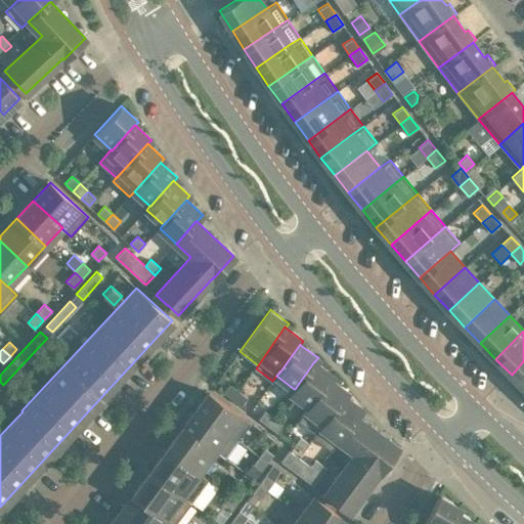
[(333,375),(315,361),(314,361),(295,389),(294,389),(291,393),(309,406),(330,379),(333,375)]
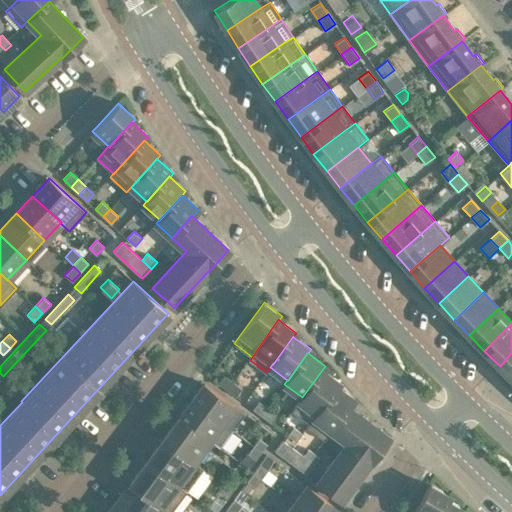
[(511,353),(500,366),(511,378),(511,353)]
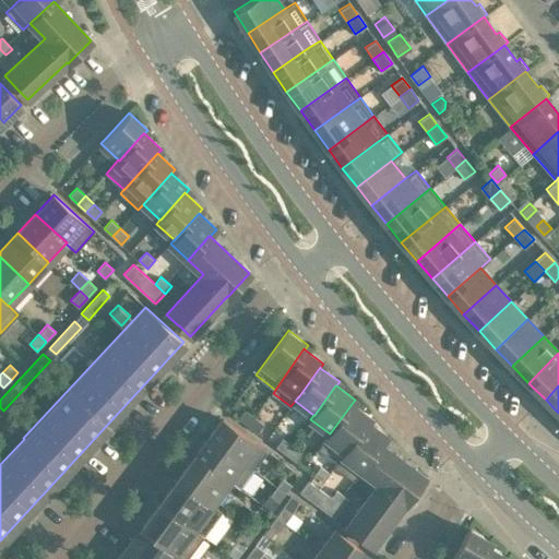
[(368,423),(371,418),(352,404),(330,433),(319,448),(337,462),(339,463),(367,421),(368,423)]
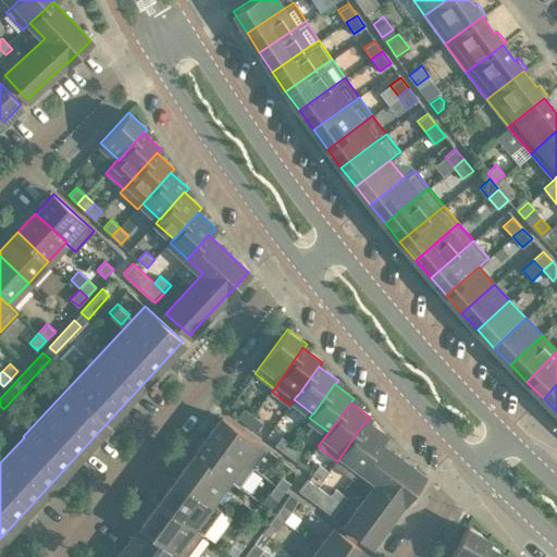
[(244,408),(237,417),(247,423),(254,415),(244,408)]
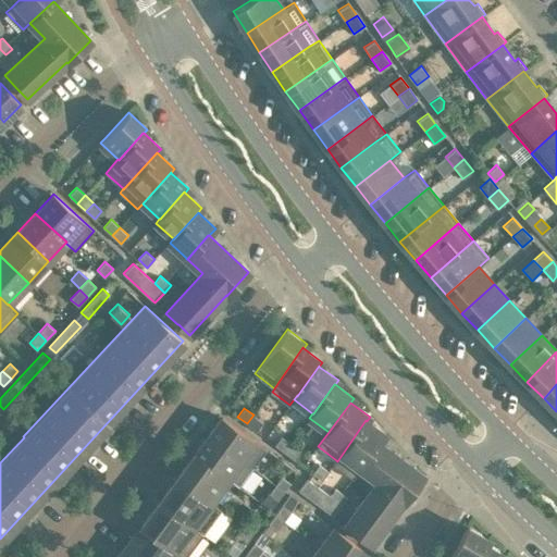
[(256,431),(263,422),(254,415),(247,423),(256,431)]
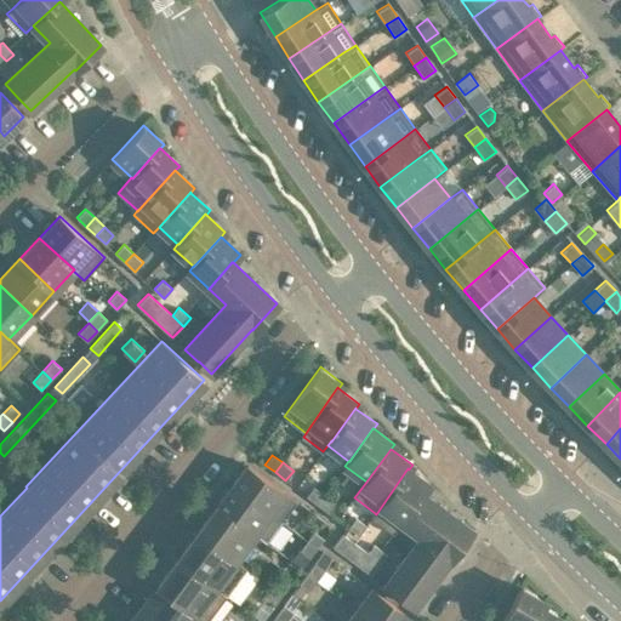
[(271,513),(271,512),(285,493),(248,463),(232,484),(271,513)]
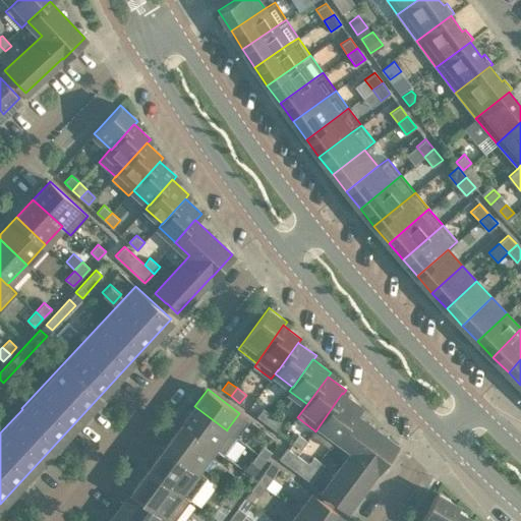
[(330,448),(337,439),(354,413),(355,414),(360,407),(343,394),(342,393),(315,431),(314,430),(311,435),(330,448)]
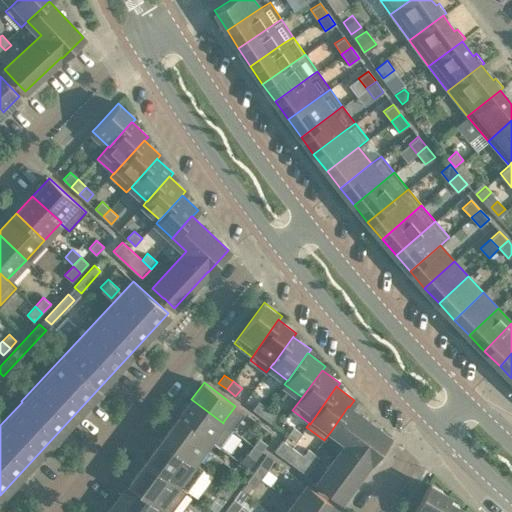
[(210,440),(219,447),(233,429),(223,422),(223,423),(191,399),(179,416),(210,439),(210,440)]
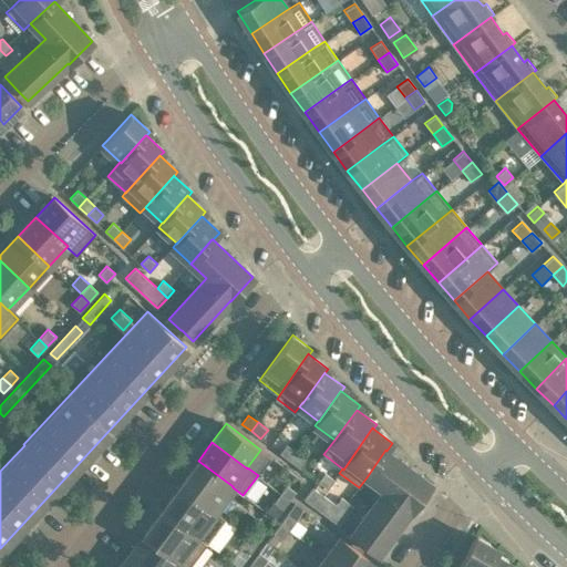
[(287,444),(280,453),(289,460),(297,451),(287,444)]
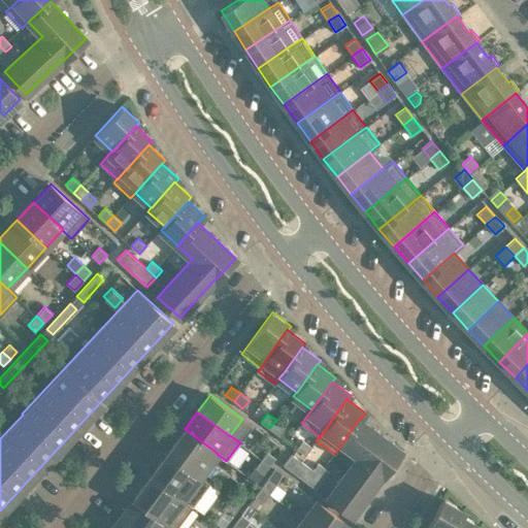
[(358,456),(327,497),(339,506),(340,506),(352,516),(383,474),(401,450),(360,420),(359,419),(341,444),(358,456)]
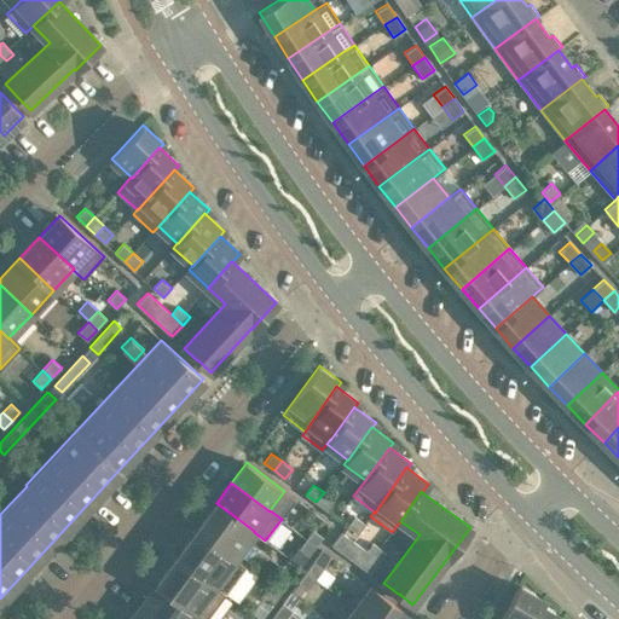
[(327,510),(334,499),(324,492),(316,502),(327,510)]
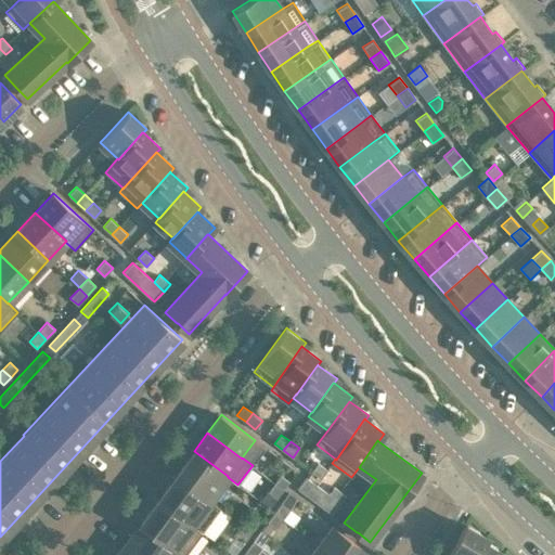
[(210,500),(210,499),(228,477),(228,476),(194,451),(177,475),(210,500)]
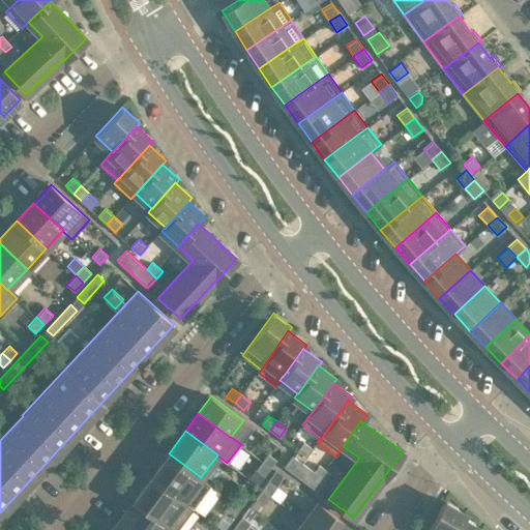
[(298,450),(307,457),(314,448),(304,442),(298,450)]
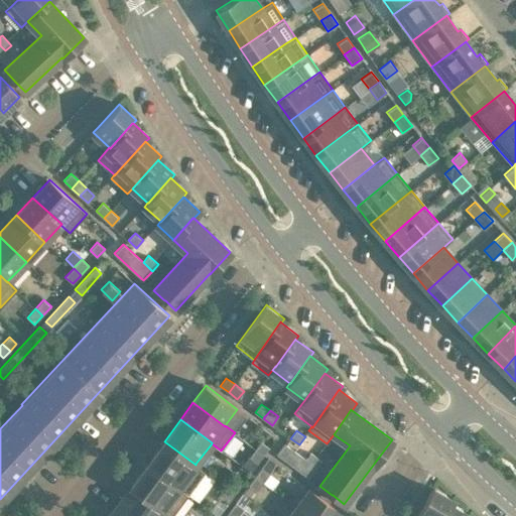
[(206,472),(196,464),(196,465),(164,441),(147,464),(188,494),(206,472)]
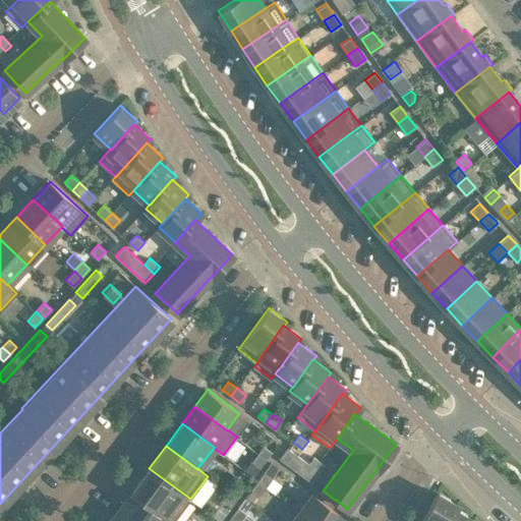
[(272,452),(264,446),(257,453),(266,459),(272,452)]
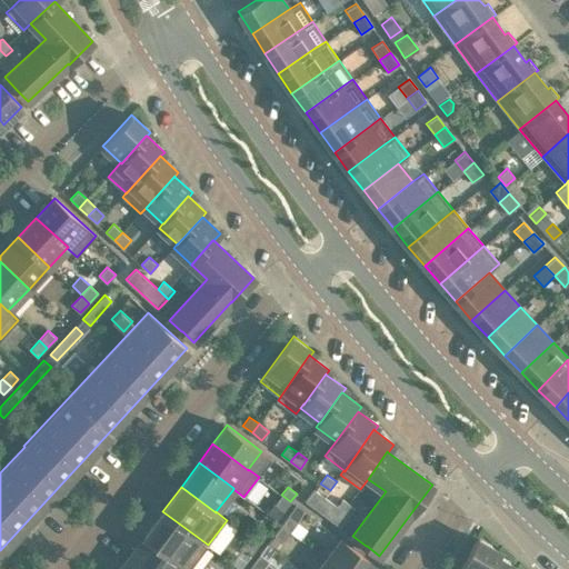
[(315,489),(306,500),(341,527),(350,515),(338,506),(315,489)]
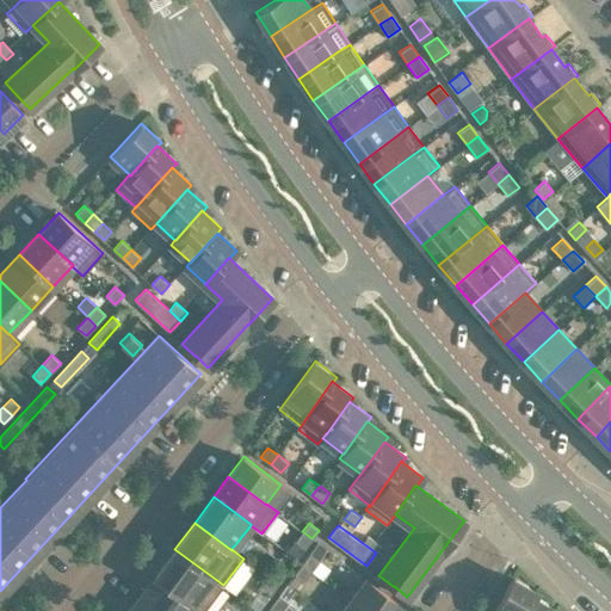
[(296,541),(306,548),(312,538),(302,531),(296,541)]
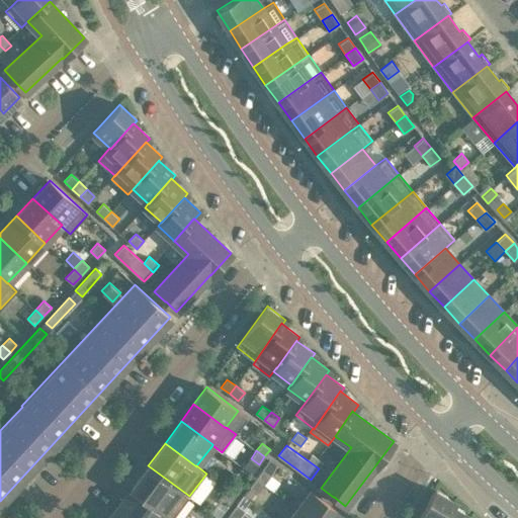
[(313,454),(308,460),(319,468),(324,462),(313,454)]
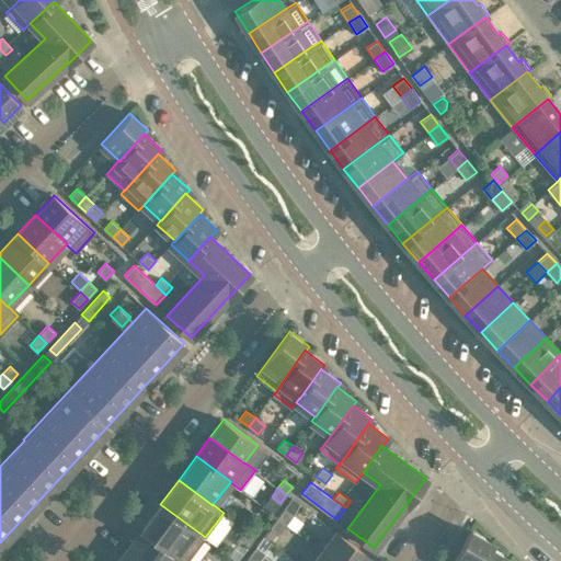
[(142,528),(185,560),(187,560),(205,537),(160,504),(142,528)]
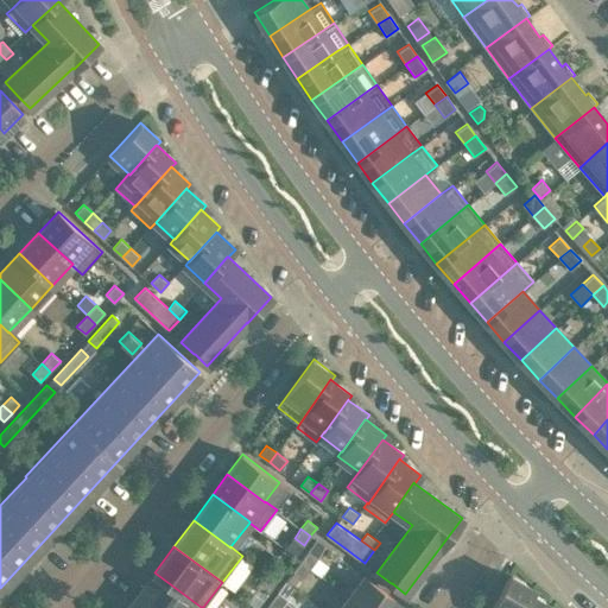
[(318,558),(309,551),(301,561),(311,568),(318,558)]
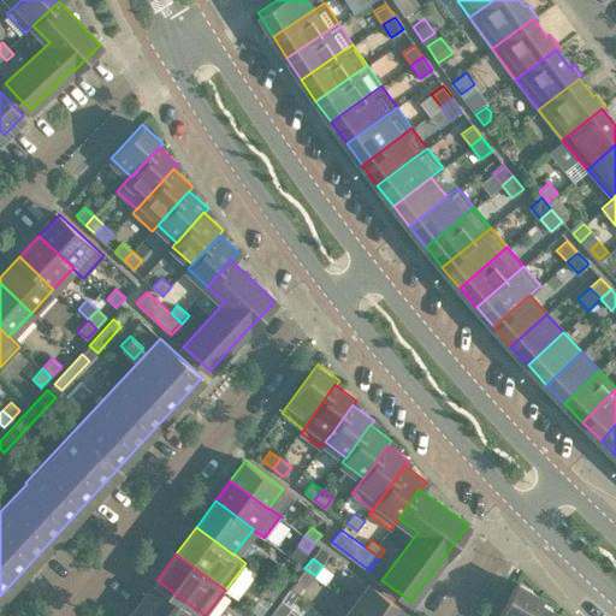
[(297,579),(307,586),(315,575),(304,568),(297,579)]
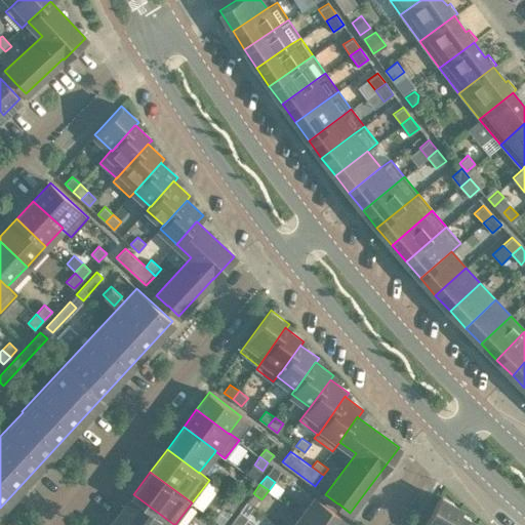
[(247,491),(239,485),(231,496),(239,502),(247,491)]
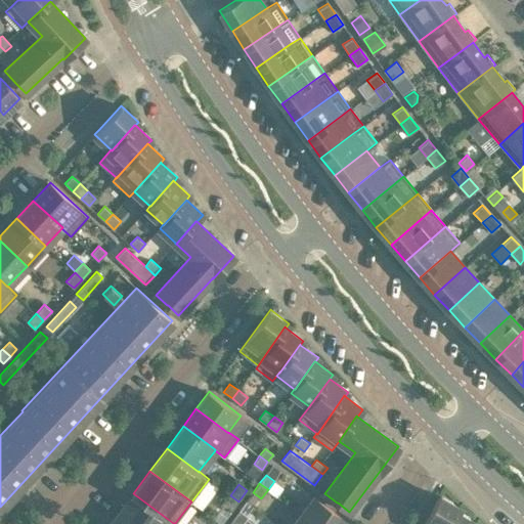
[(119,514),(132,523),(173,523),(133,493),(119,514)]
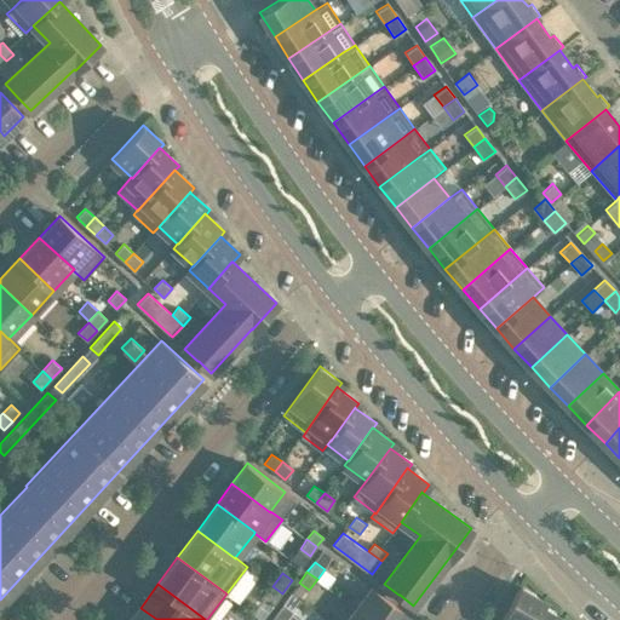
[(263,598),(273,606),(282,593),(273,586),(263,598)]
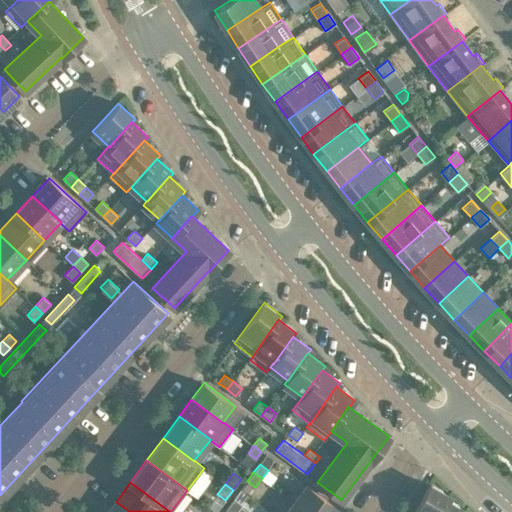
[(331,511),(336,506),(307,484),(294,502),(306,511),(331,511)]
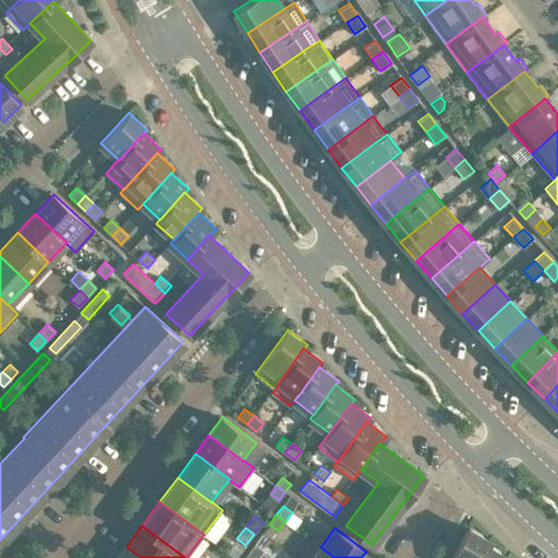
[(450,557),(477,557),(486,544),(487,544),(489,540),(469,528),(451,557),(450,557)]
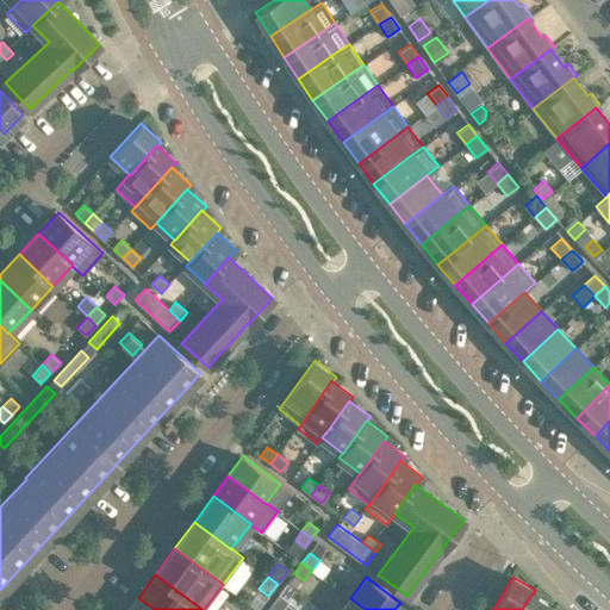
[(281,609),(288,601),(279,593),(272,604),(279,609),(281,609)]
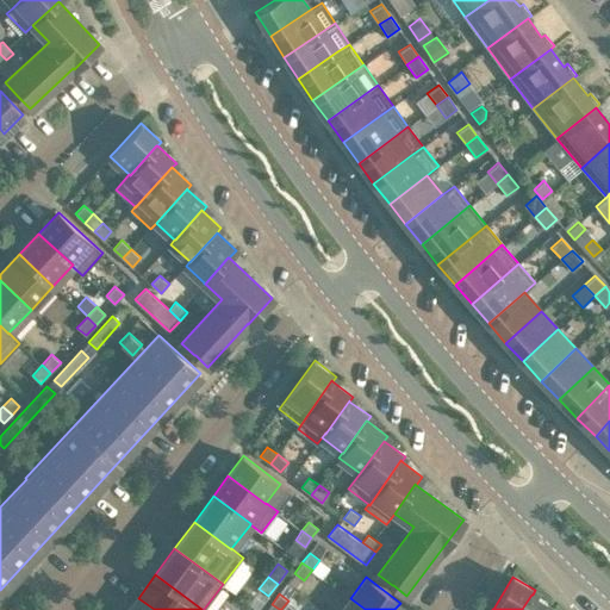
[(553,609),(555,608),(533,595),(531,595),(522,609),(553,609)]
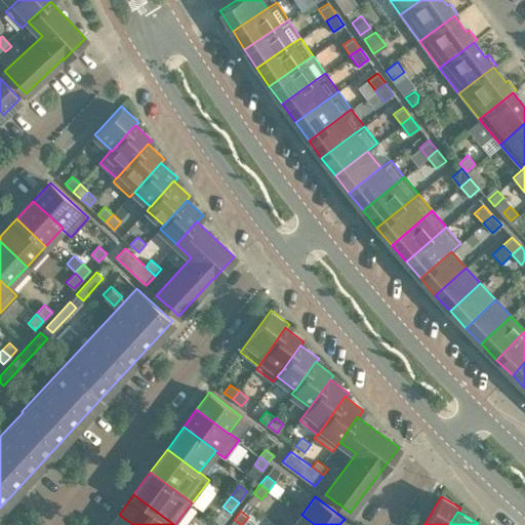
[(132,524),(119,515),(110,524),(132,524)]
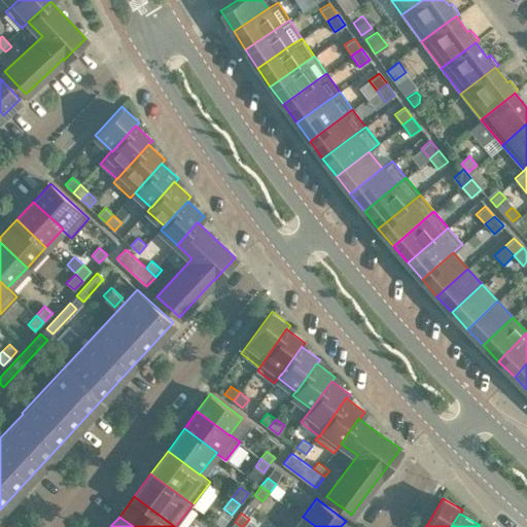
[(294,526),(315,526),(303,517),(294,526)]
